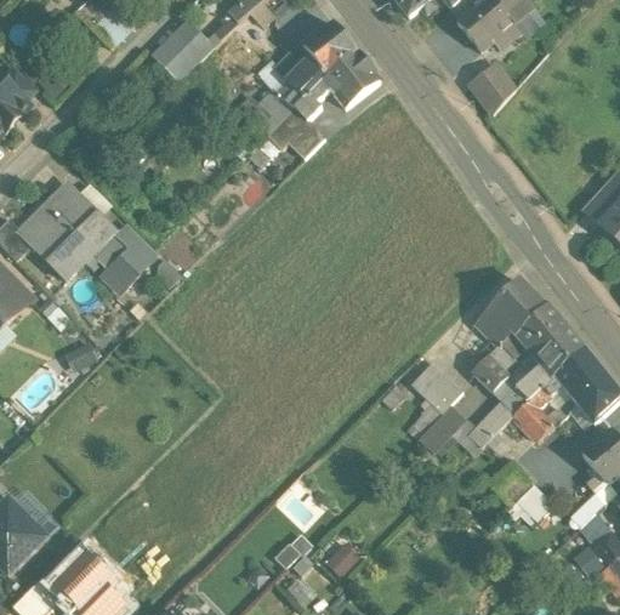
[(240,0),(227,11),(237,22),(248,12),(263,0),(240,0)]
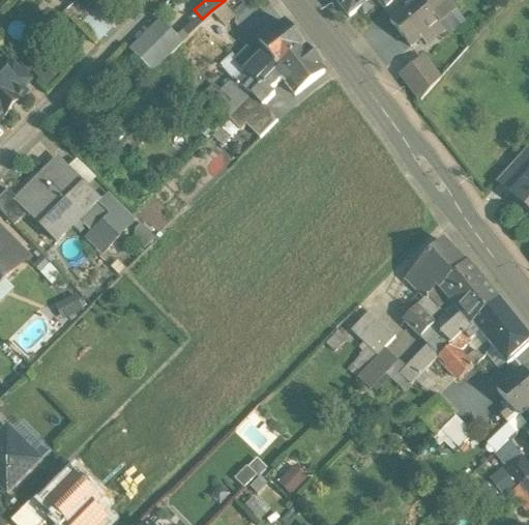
[(336,0),(348,13),(357,5),(362,10),(371,3),(369,0),(379,0),(384,6),(389,0),(336,0)]
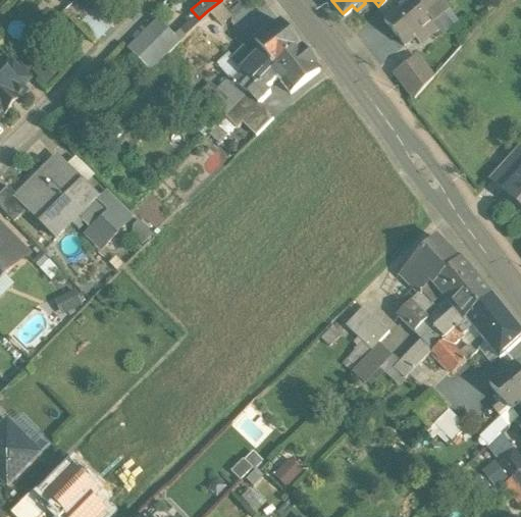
[(403,0),(381,18),(402,43),(419,29),(424,35),(451,12),(439,0),(403,0)]
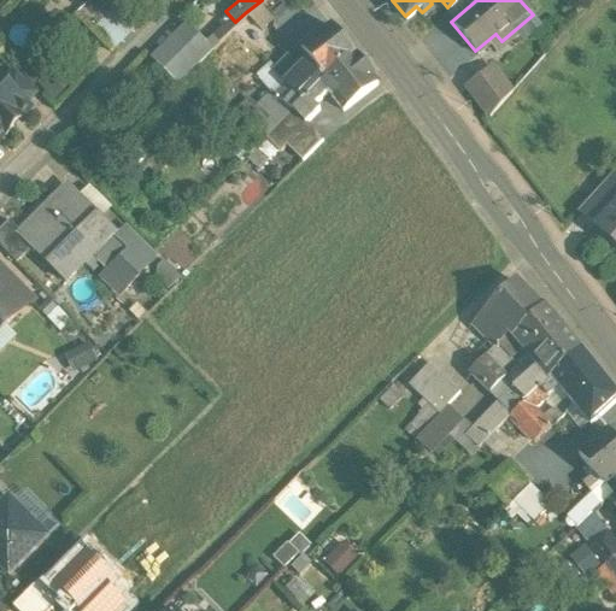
[(113,3),(97,19),(116,40),(134,24),(113,3)]
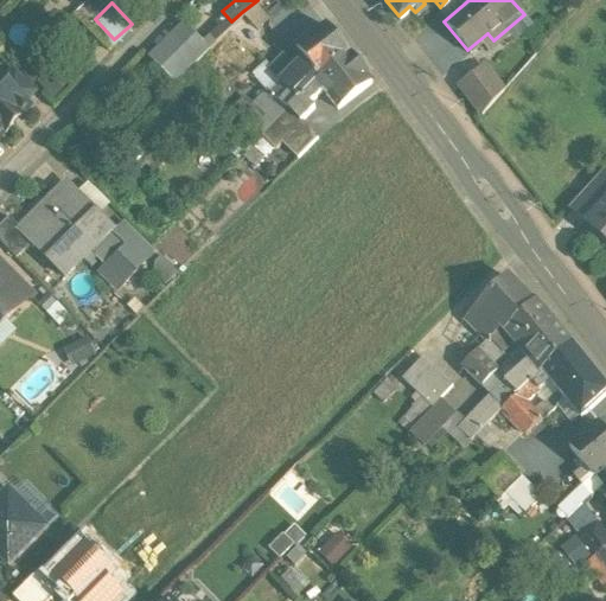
[(182,18),(146,52),(173,78),(208,45),(182,18)]
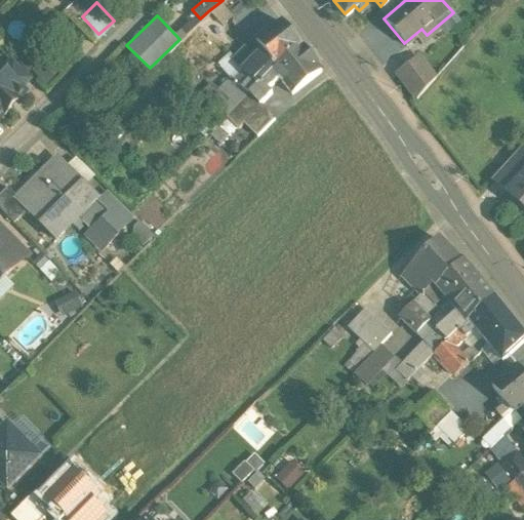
[(280,17),(270,27),(266,22),(256,30),(260,34),(254,39),(267,54),(276,65),(301,43),(280,17)]
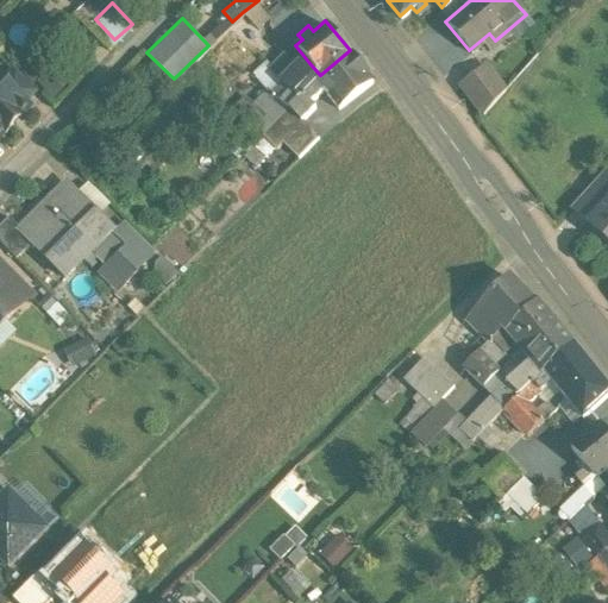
[(320,75),(314,80),(321,87),(336,105),(370,76),(350,50),(320,75)]
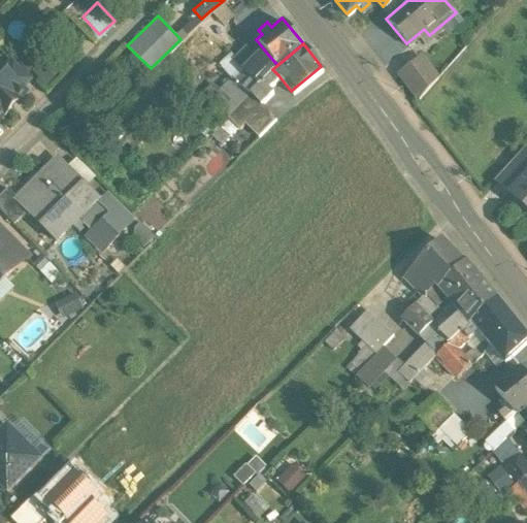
[(268,55),(259,63),(269,72),(272,69),(277,65),(268,55)]
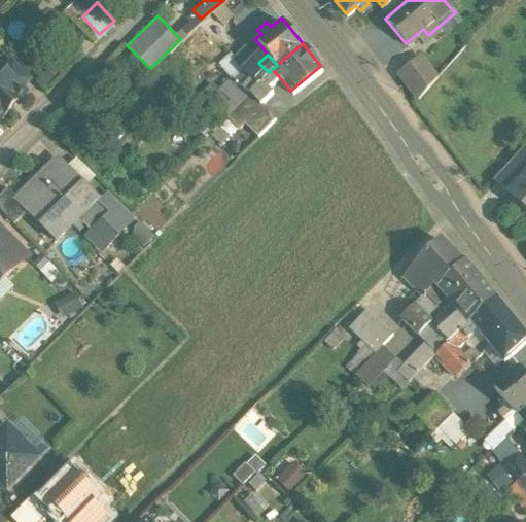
[(420,55),(398,71),(417,96),(435,75),(420,55)]
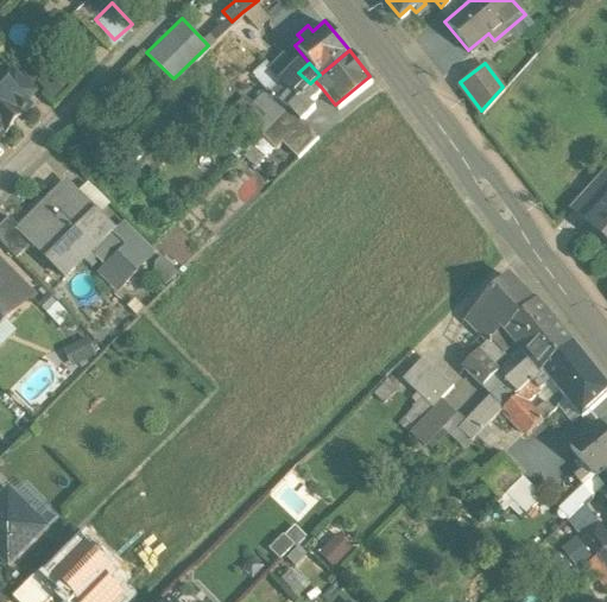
[(36,87),(13,65),(1,77),(24,99),(36,87)]
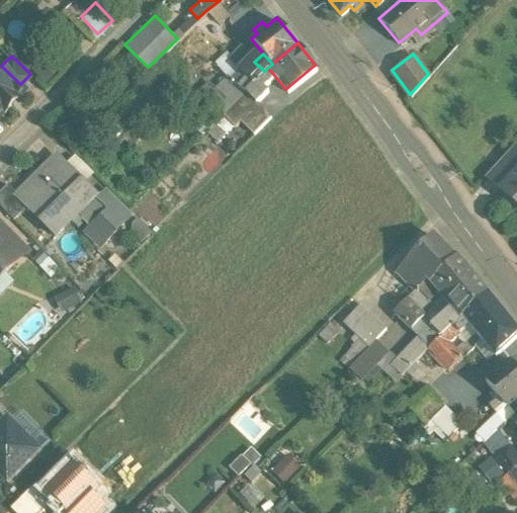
[(249,58),(239,67),(253,80),(255,78),(264,71),(254,62),(249,58)]
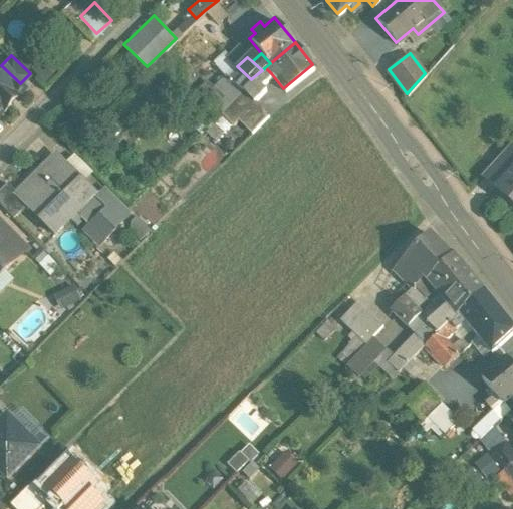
[(0,110),(23,86),(20,83),(1,65),(0,64),(0,110)]
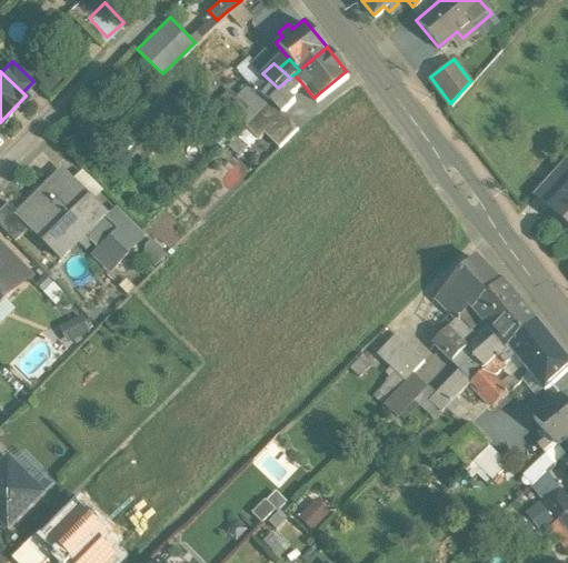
[(278,88),(262,73),(251,83),(267,98),(278,88)]
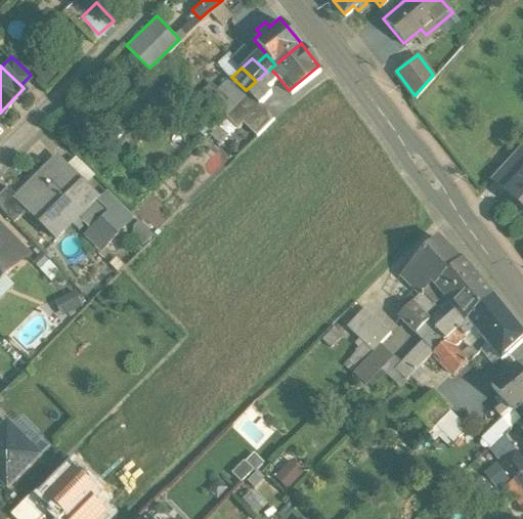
[(267,72),(258,79),(265,85),(276,75),(270,69),(267,72)]
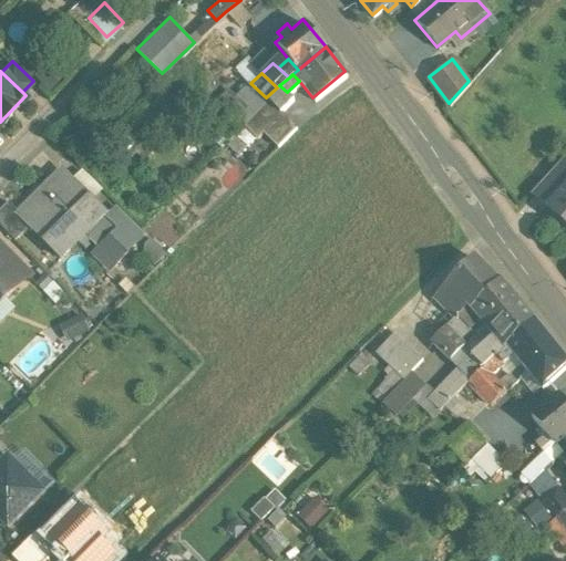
[(277,87),(266,97),(277,110),(291,96),(287,92),(279,85),(277,87)]
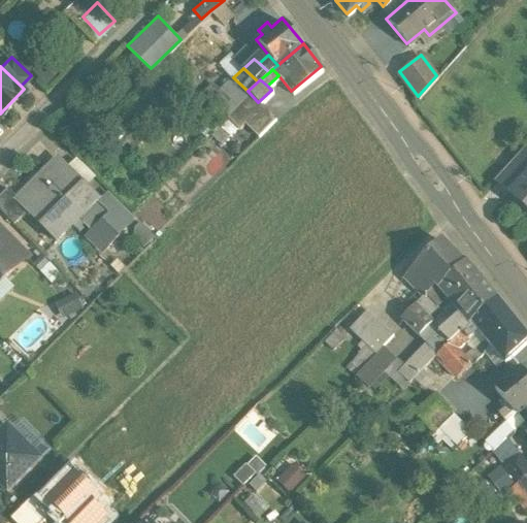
[(526,154),(521,148),(496,175),(508,186),(526,165),(526,154)]
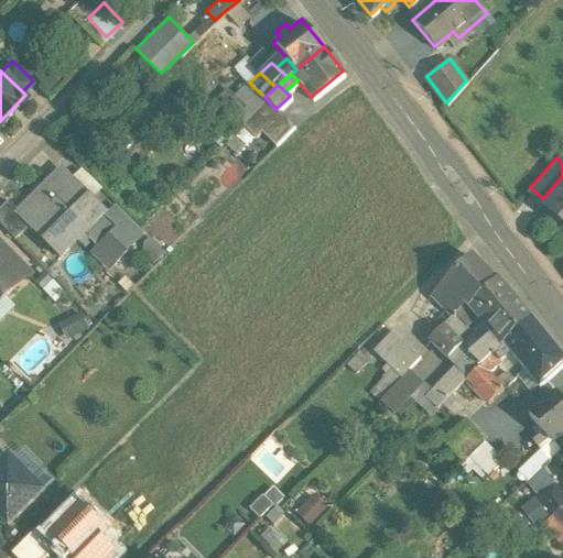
[(83,165),(75,172),(94,189),(100,182),(83,165)]
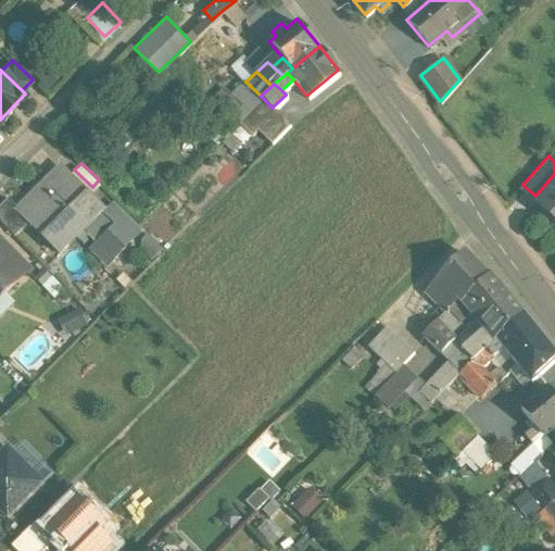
[(62,167),(45,184),(41,180),(15,205),(14,208),(26,220),(42,236),(47,230),(62,246),(80,227),(100,209),(101,208),(62,167)]
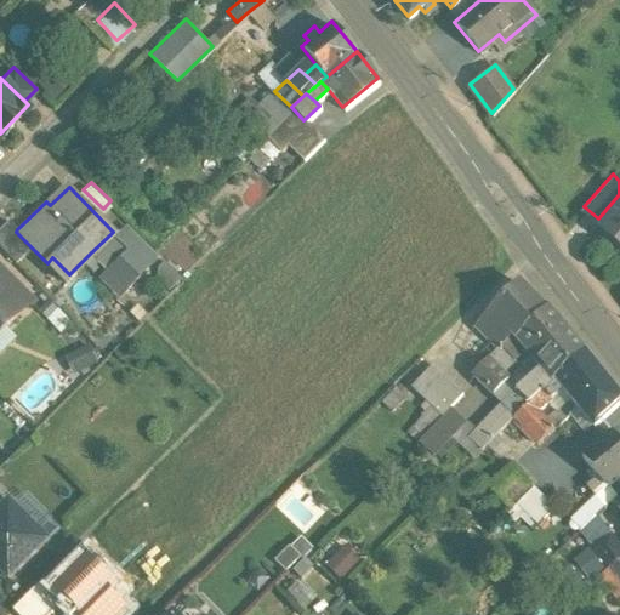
[(619,194),(598,218),(596,221),(619,241),(619,194)]
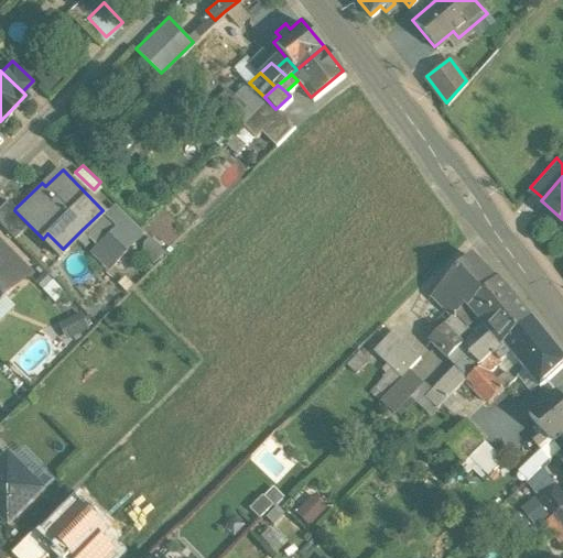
[(6,198),(0,203),(0,222),(13,237),(26,222),(14,210),(15,208),(6,198)]
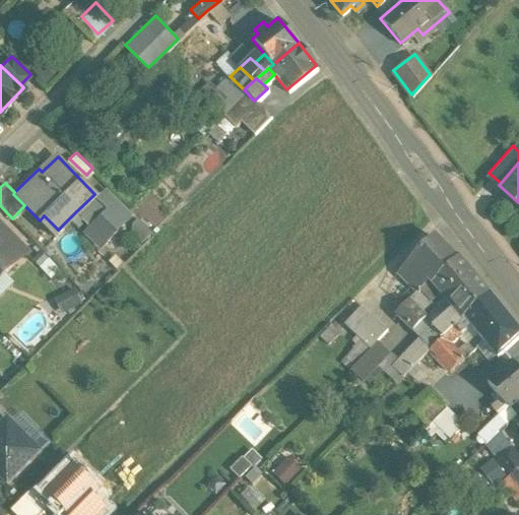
[(121,222),(93,195),(75,212),(87,226),(90,222),(106,238),(121,222)]
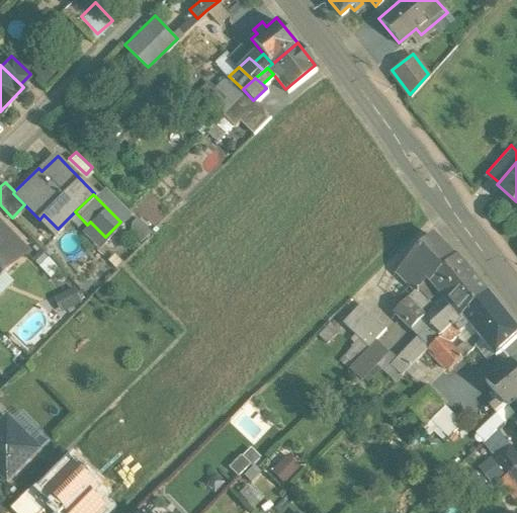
[(24,249),(0,223),(0,242),(15,258),(24,249)]
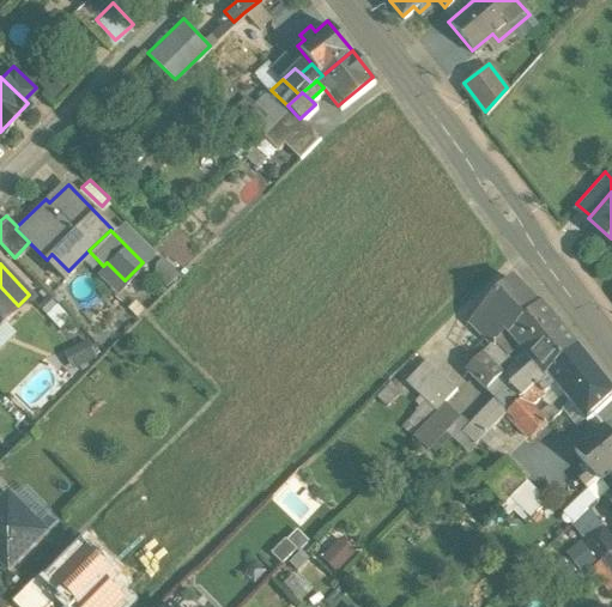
[(511,274),(466,319),(488,341),(504,326),(509,331),(537,301),(511,274)]
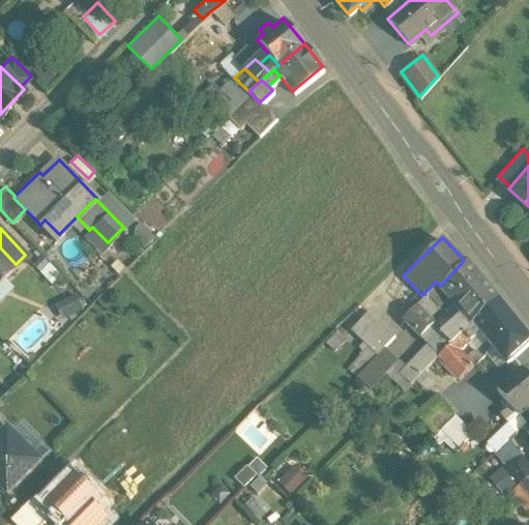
[(0,281),(17,265),(16,264),(0,248),(0,281)]
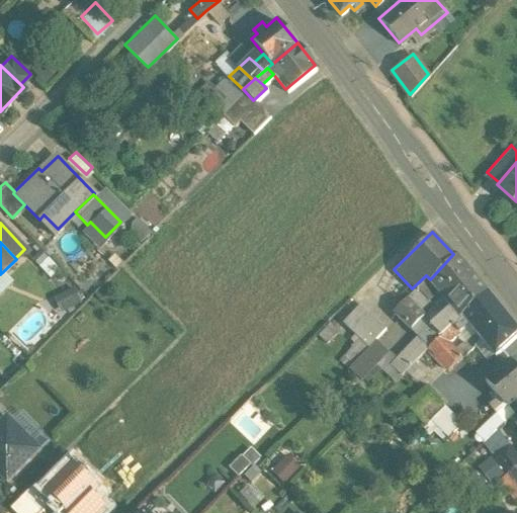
[(50,255),(38,243),(29,250),(40,262),(50,255)]
